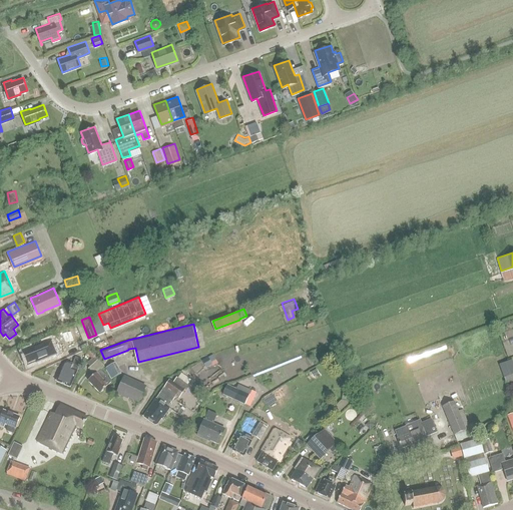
[(22,365),(46,357),(42,345),(18,353),(22,365)]
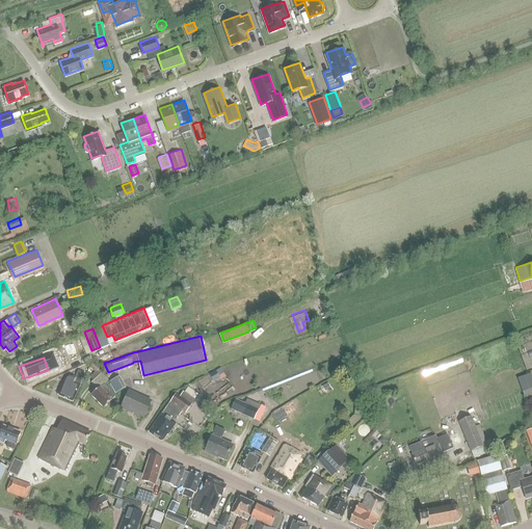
[(99,365),(94,361),(89,364),(95,369),(99,365)]
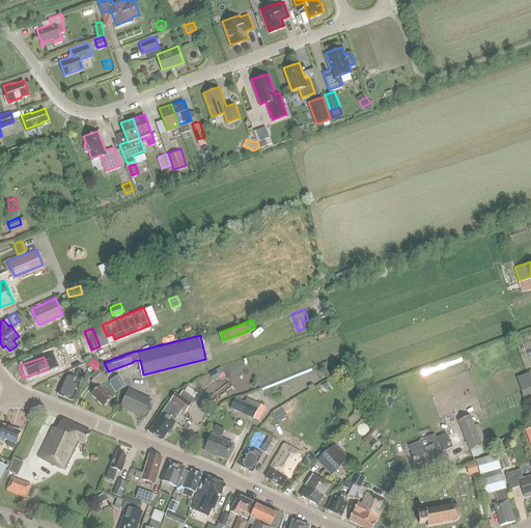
[(84,370),(78,367),(75,374),(70,371),(65,374),(58,392),(73,397),(84,370)]
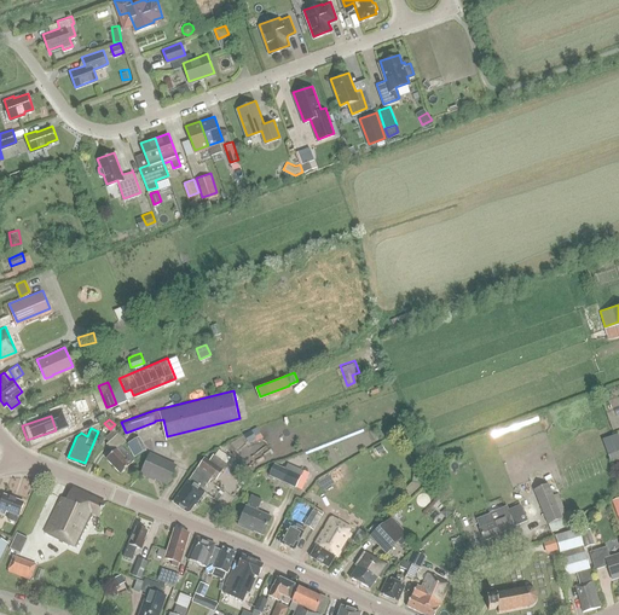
[(249,440),(255,436),(250,429),(244,431),(249,440)]
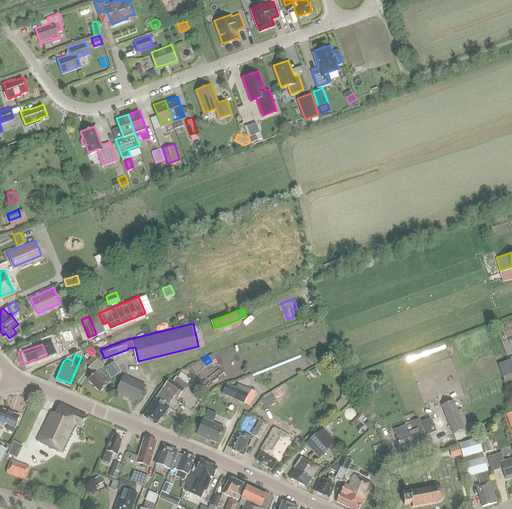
[(100,367),(104,363),(98,357),(88,366),(92,370),(95,367),(97,369),(88,377),(99,390),(111,378),(100,367)]
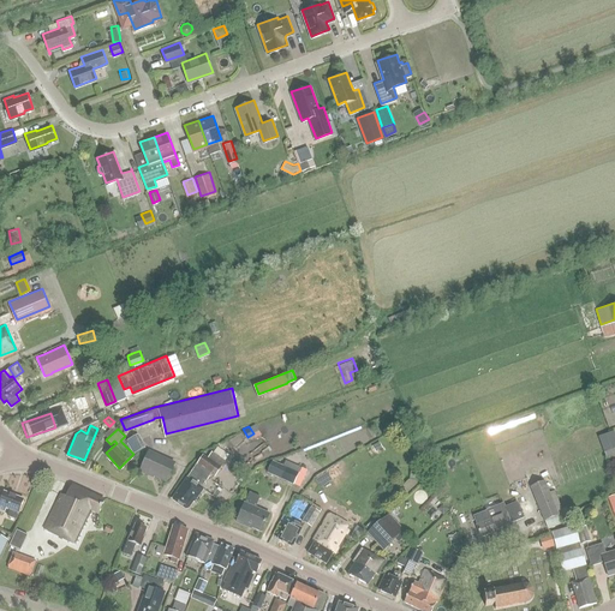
[(145,444),(138,432),(127,438),(135,451),(145,444)]
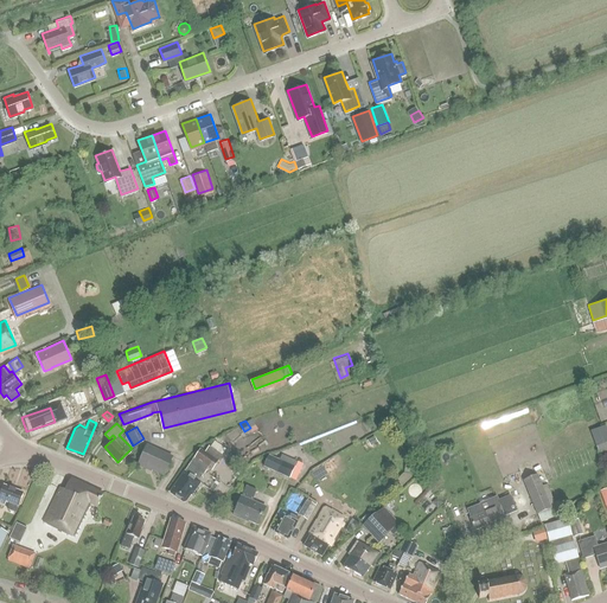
[(368,438),(370,443),(377,440),(374,434),(368,438)]
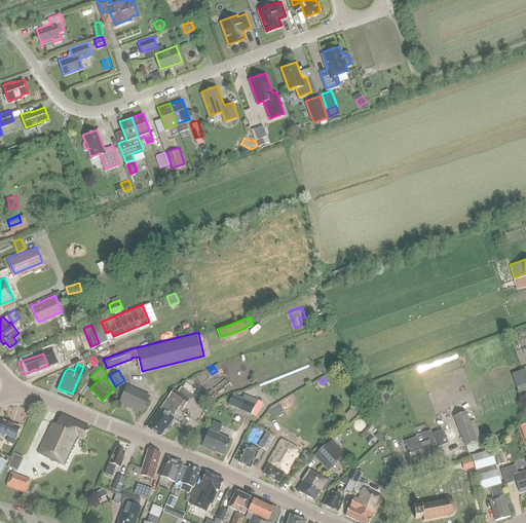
[(525,388),(525,382),(525,378),(515,382),(519,391),(525,388)]
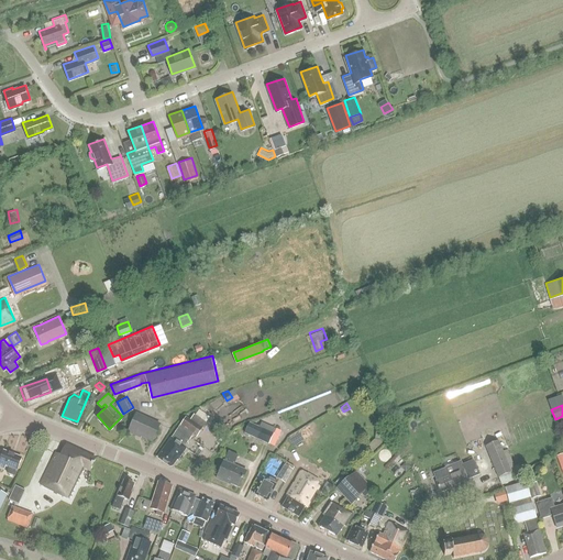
[(152,438),(159,421),(136,412),(129,429),(136,432),(138,430),(152,438)]
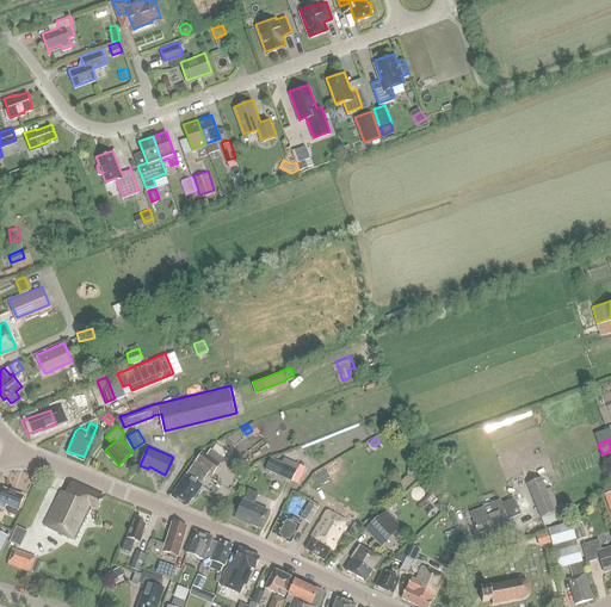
[(207,452),(202,448),(170,493),(183,502),(187,501),(191,496),(192,496),(202,483),(199,481),(202,477),(203,477),(210,468),(213,470),(223,456),(211,446),(207,452)]
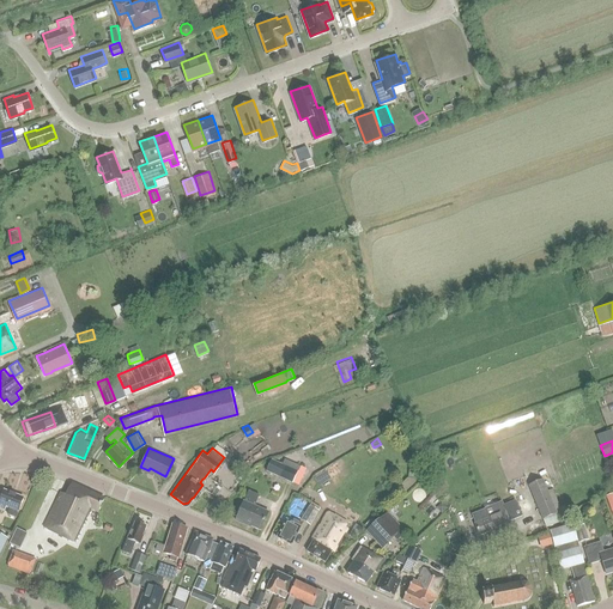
[(266,467),(280,474),(293,480),(298,469),(272,456),(266,467)]
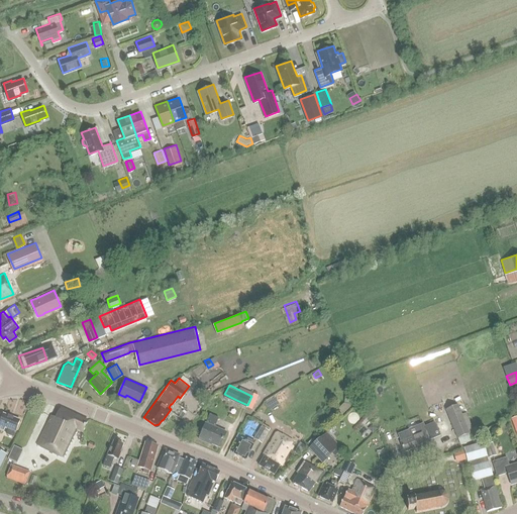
[(352,392),(345,392),(344,400),(351,401),(352,392)]
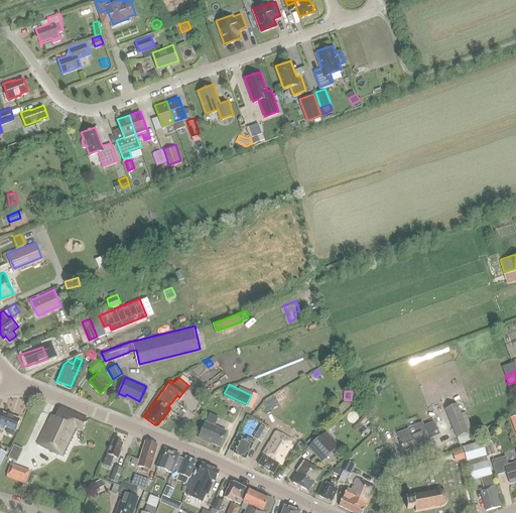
[(457,434),(468,430),(461,411),(457,402),(445,407),(449,416),(457,434)]
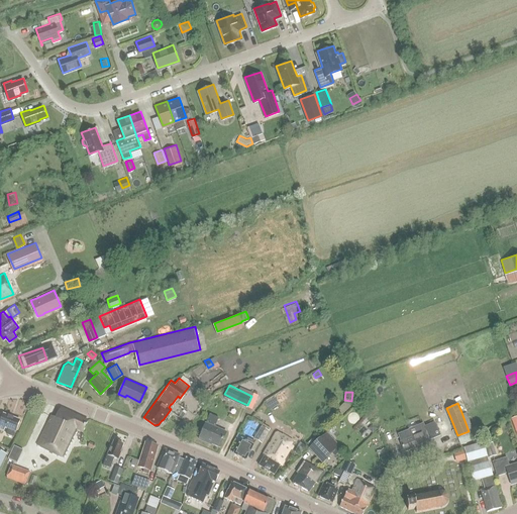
[(82,429),(87,418),(61,406),(57,416),(50,413),(36,442),(63,454),(76,426),(82,429)]
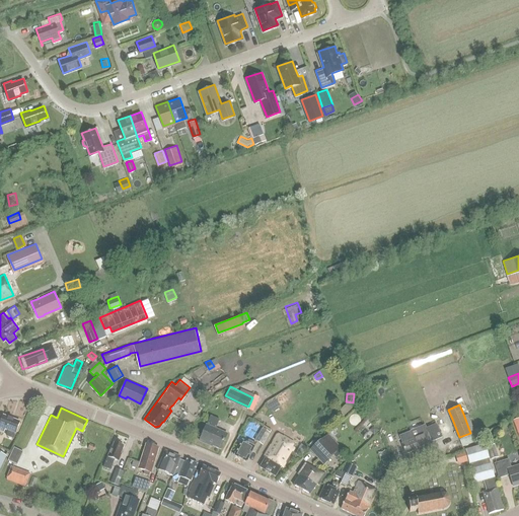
[(15,430),(20,420),(3,413),(0,420),(0,428),(4,430),(5,426),(8,428),(5,434),(12,437),(15,430)]
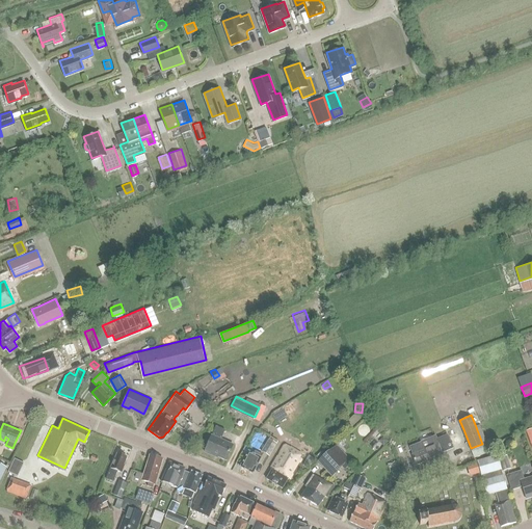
[(215,423),(205,448),(225,457),(233,442),(221,437),(225,427),(215,423)]
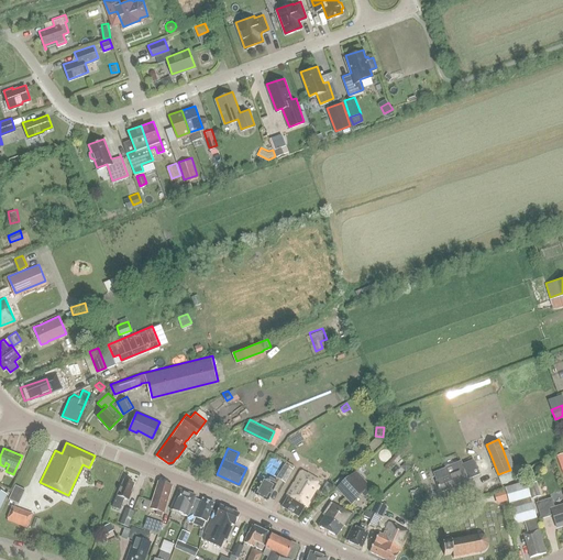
[(445,465),(433,471),(437,479),(435,480),(440,490),(452,485),(453,487),(468,481),(467,476),(479,472),(473,458),(461,463),(462,465),(448,472),(445,465)]
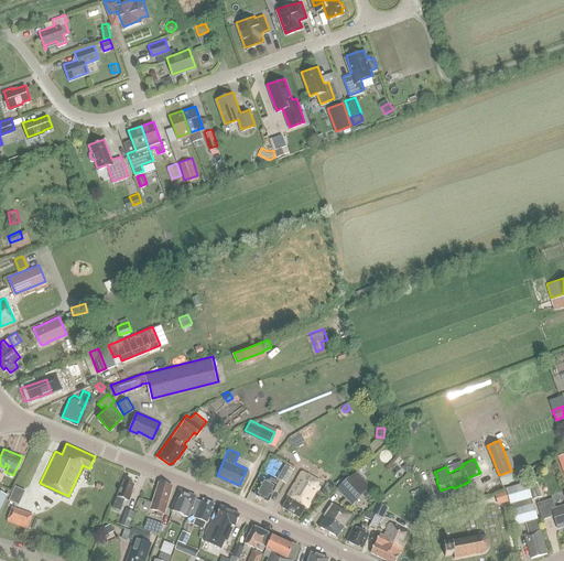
[(277,476),(284,482),(294,465),(286,461),(277,476)]
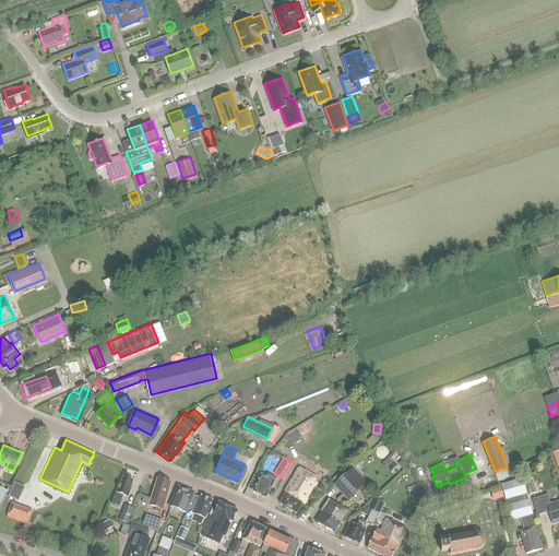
[(280,499),(296,510),(302,500),(304,501),(308,495),(310,496),(317,485),(308,480),(312,473),(299,465),(284,489),(286,491),(280,499)]
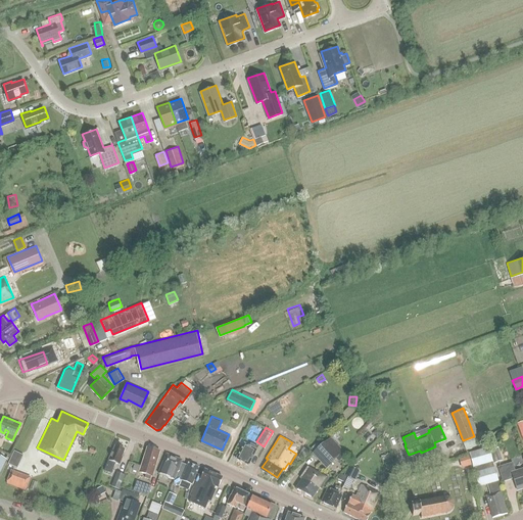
[(324,441),(323,440),(312,450),(325,465),(336,456),(338,459),(345,453),(331,435),(324,441)]
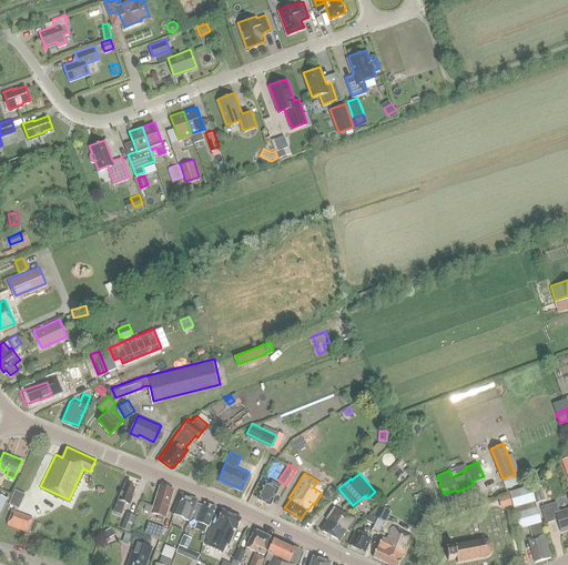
[(270,503),(280,483),(272,478),(270,482),(265,480),(256,496),(270,503)]
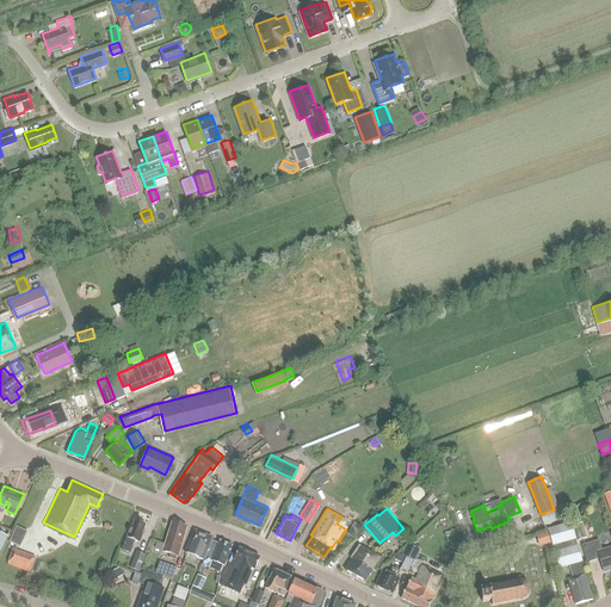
[(142,530),(144,521),(135,518),(131,526),(130,525),(122,545),(130,549),(135,538),(140,539),(143,531),(142,530)]
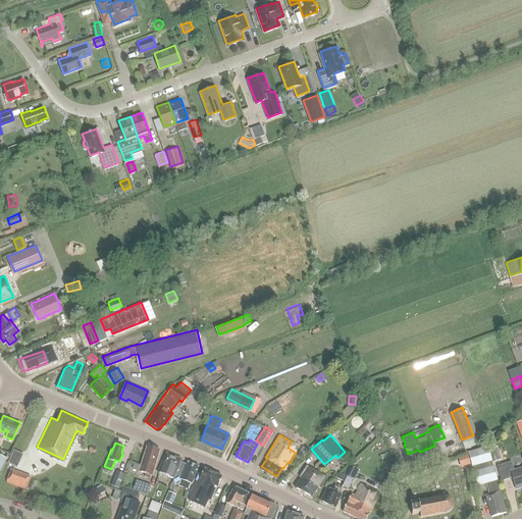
[(152,472),(159,448),(147,444),(139,468),(145,470),(144,473),(150,474),(151,471),(152,472)]
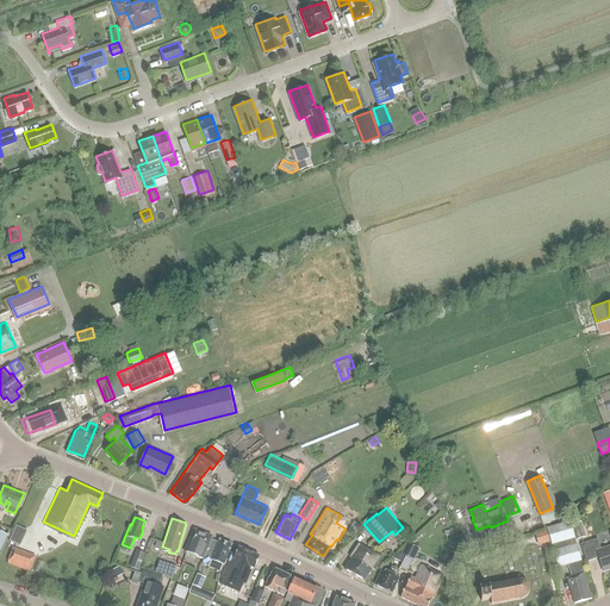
[(566,574),(573,600),(591,595),(580,557),(571,518),(547,524),(558,563),(567,561),(571,573),(566,574)]
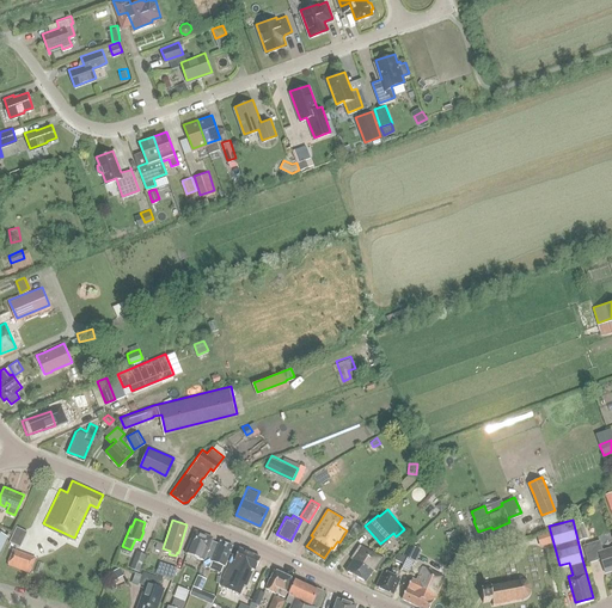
[(587,535),(583,521),(574,523),(579,539),(587,535)]
